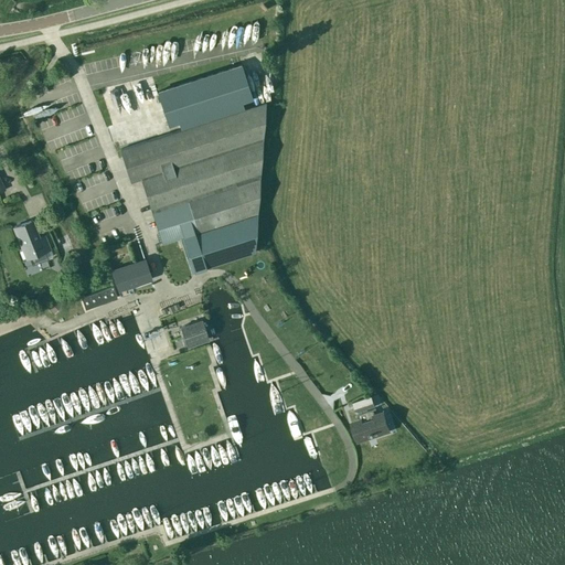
[(242,65),(158,92),(169,126),(172,125),(174,130),(251,106),(248,100),(253,98),(242,65)]
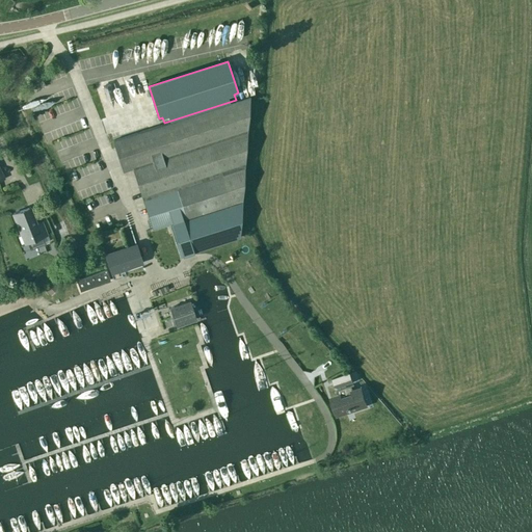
[(127,89),(144,88),(144,81),(126,81),(127,89)]
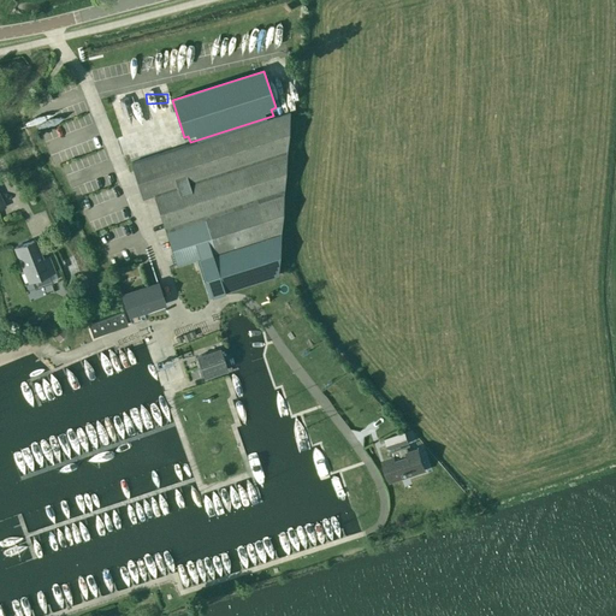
[(118,105),(120,112),(135,107),(132,100),(118,105)]
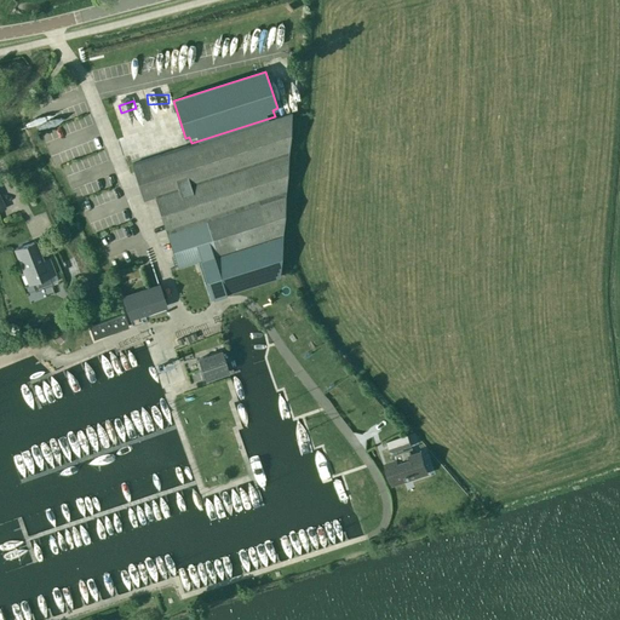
[(276,270),(279,269),(291,113),(132,164),(143,199),(155,195),(178,267),(197,259),(210,299),(263,281),(279,276),(276,270)]
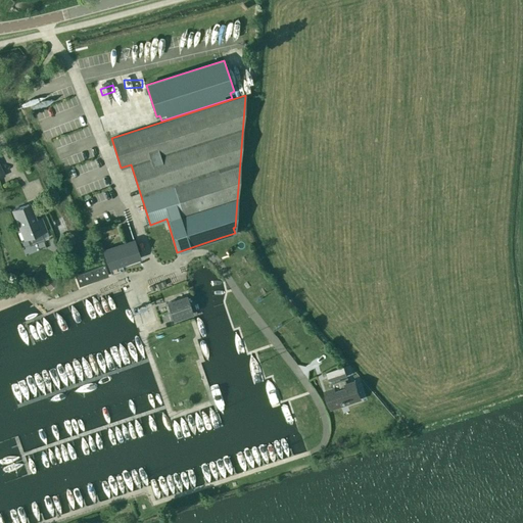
[(117,132),(128,127),(124,119),(113,125),(117,132)]
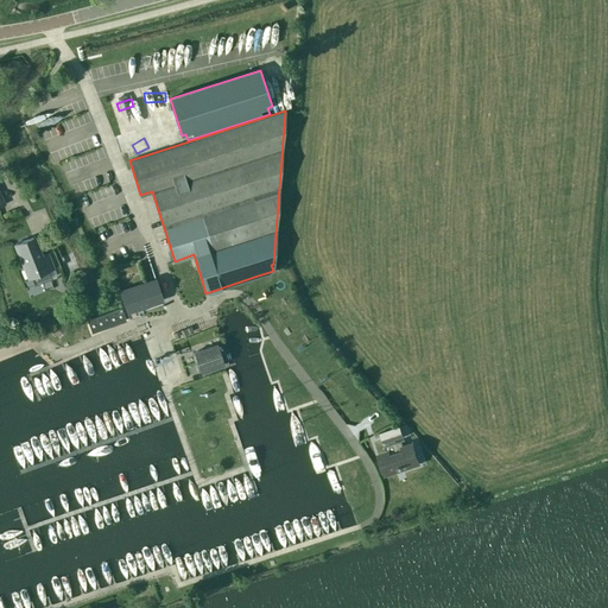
[(86,168),(84,157),(71,158),(71,163),(67,163),(68,168),(86,168)]
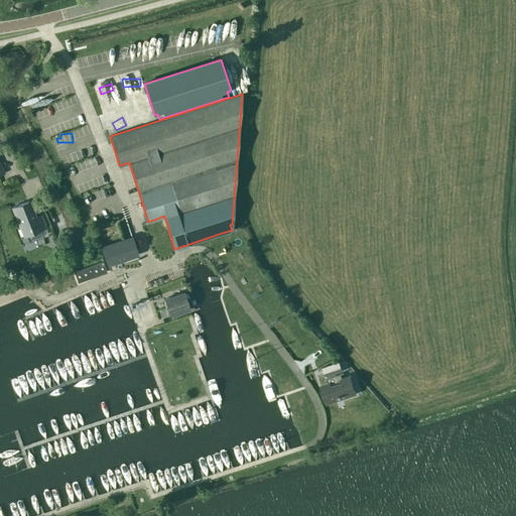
[(27,202),(26,202),(12,208),(23,236),(45,227),(40,215),(33,217),(27,202)]
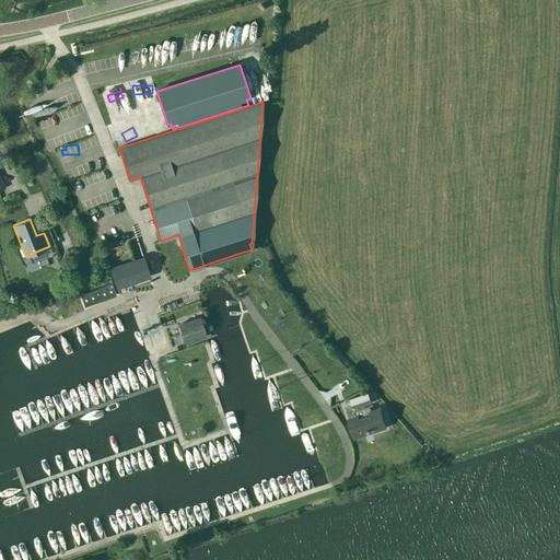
[(117,287),(149,276),(143,257),(111,268),(117,287)]
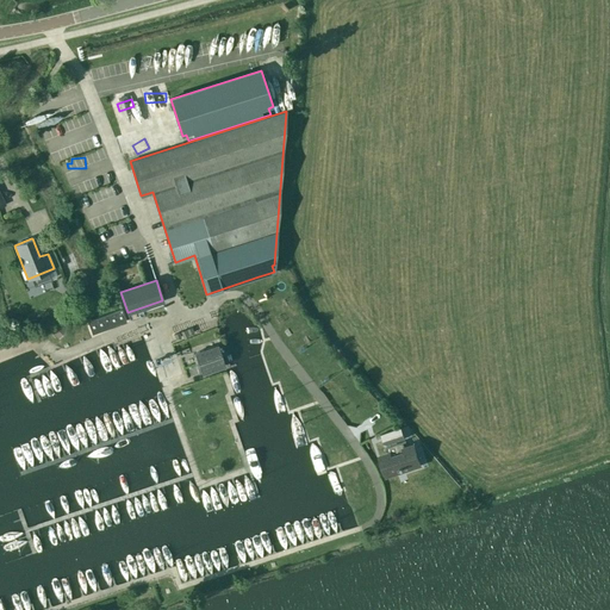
[(88,321),(92,332),(125,321),(122,309),(88,321)]
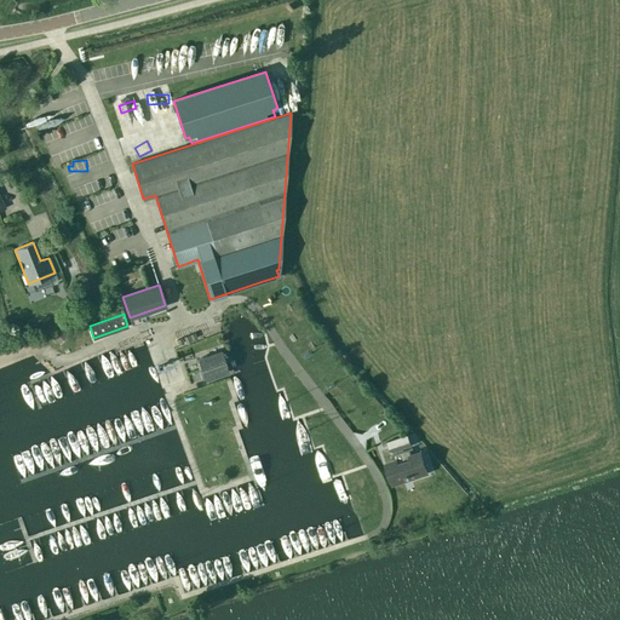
[(58,326),(49,336),(57,344),(67,336),(58,326)]
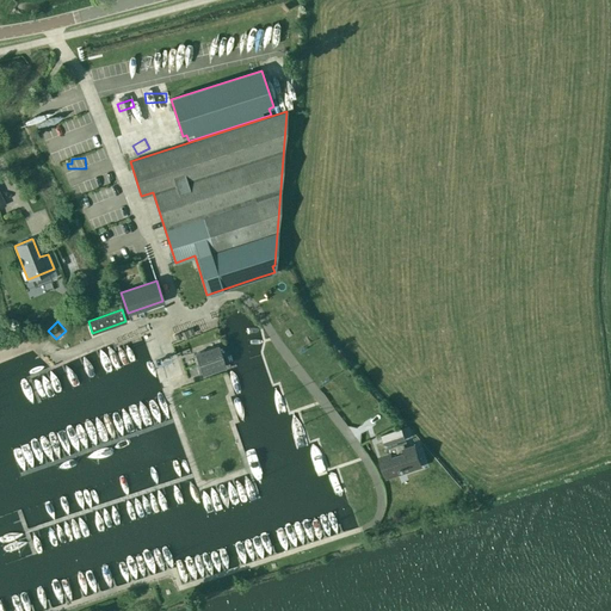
[(195,353),(198,364),(221,356),(217,346),(195,353)]
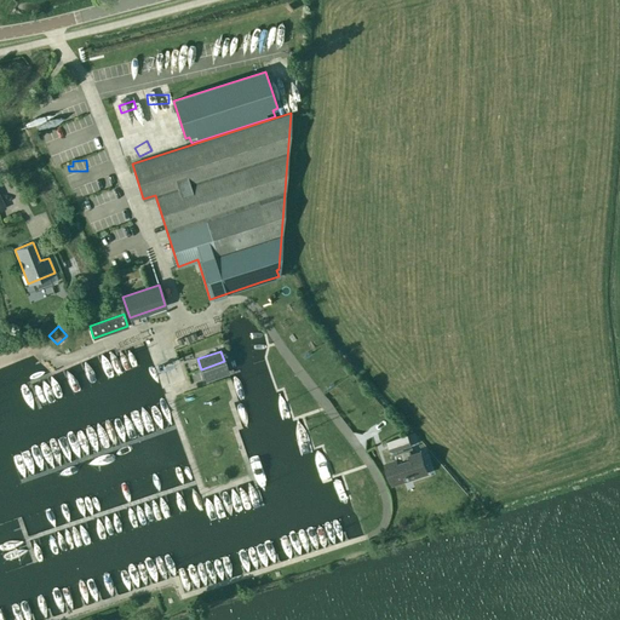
[(224,361),(201,369),(205,379),(228,372),(224,361)]
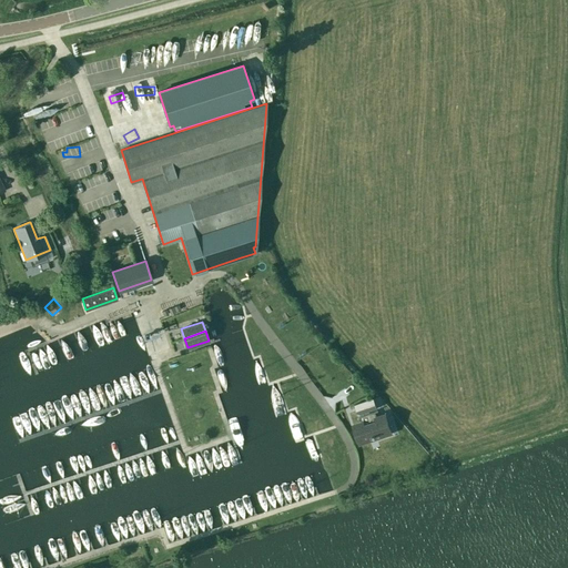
[(372,399),(356,405),(359,414),(374,408),(372,399)]
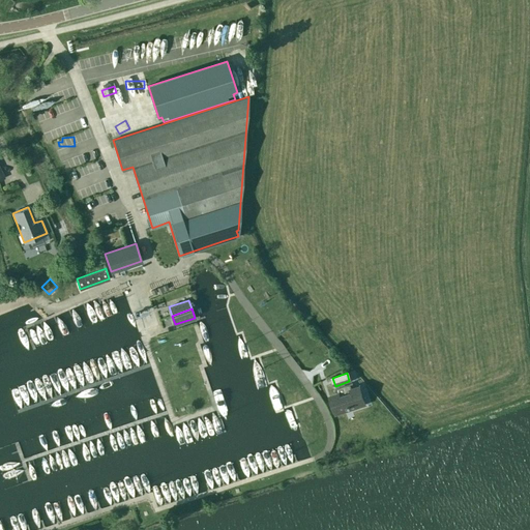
[(327,380),(313,387),(316,392),(329,385),(327,380)]
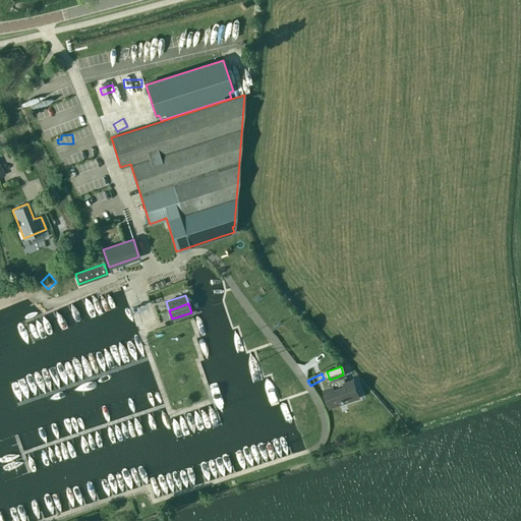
[(325,393),(330,407),(339,404),(338,400),(357,394),(354,383),(346,386),(344,377),(330,382),(332,388),(333,387),(334,390),(325,393)]
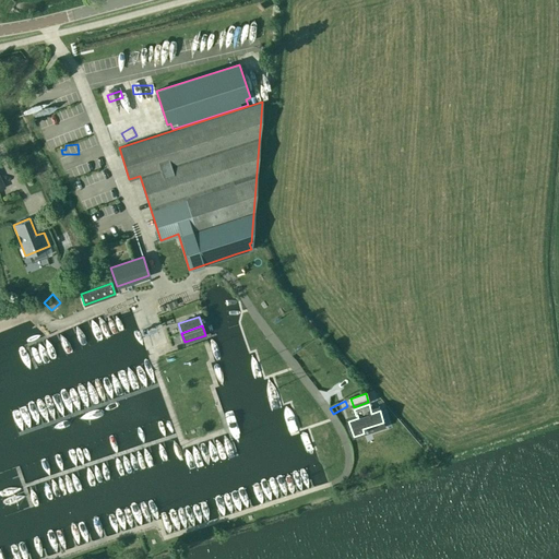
[(125,552),(137,549),(134,542),(122,545),(125,552)]
